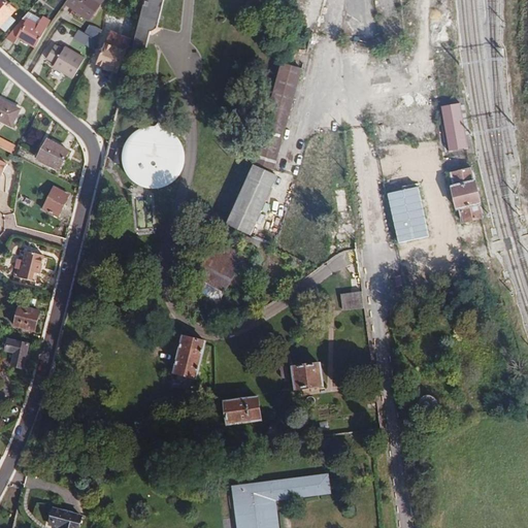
[(14,9),(4,0),(0,0),(0,24),(6,30),(14,20),(10,15),(14,9)]
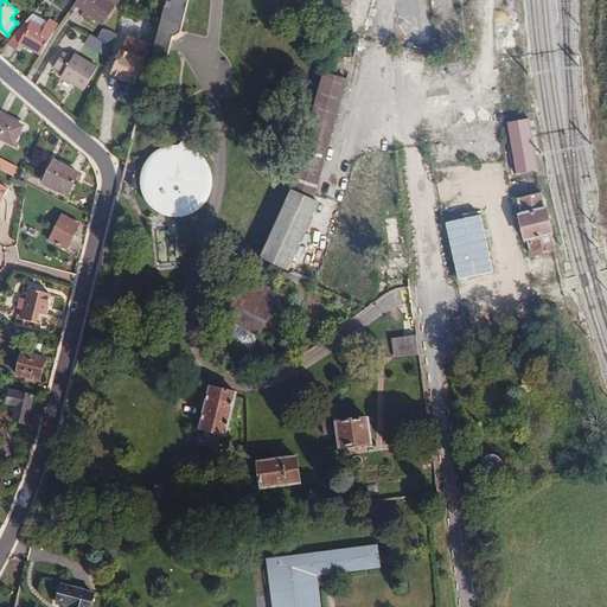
[(77,0),(74,5),(102,24),(116,5),(110,0),(77,0)]
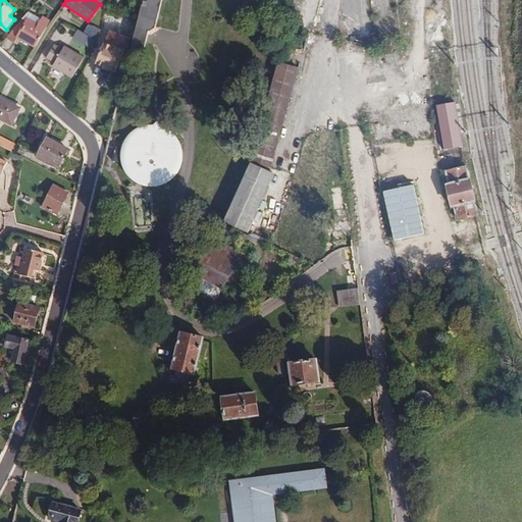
[(142,0),(131,44),(144,47),(148,33),(158,28),(164,0),(142,0)]
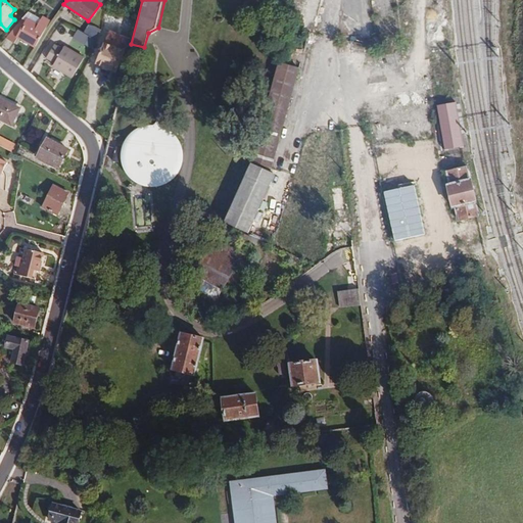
[(18,37),(35,47),(46,28),(50,20),(43,16),(41,18),(38,24),(25,16),(6,38),(14,43),(18,37)]
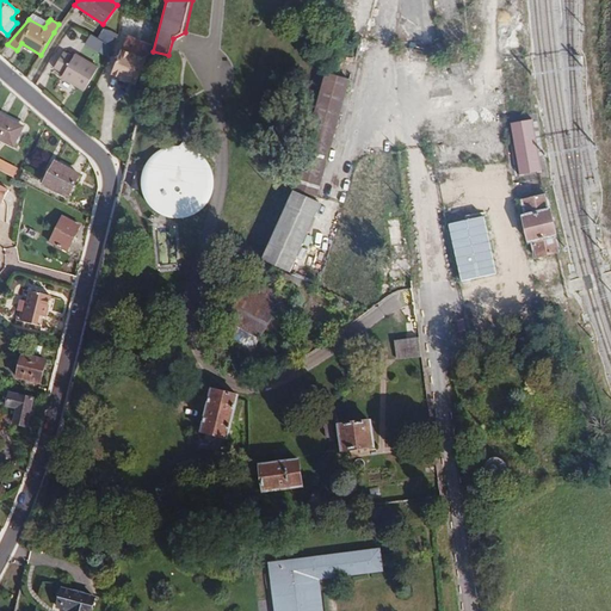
[(91,35),(86,47),(112,57),(107,71),(110,72),(123,37),(104,29),(100,38),(91,35)]
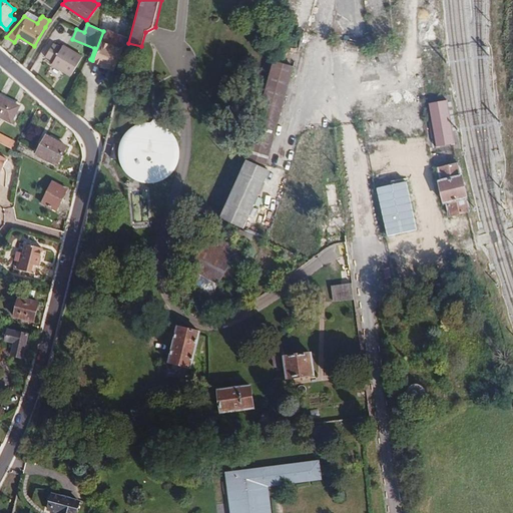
[(102,42),(101,42),(93,61),(114,70),(126,39),(107,31),(102,42)]
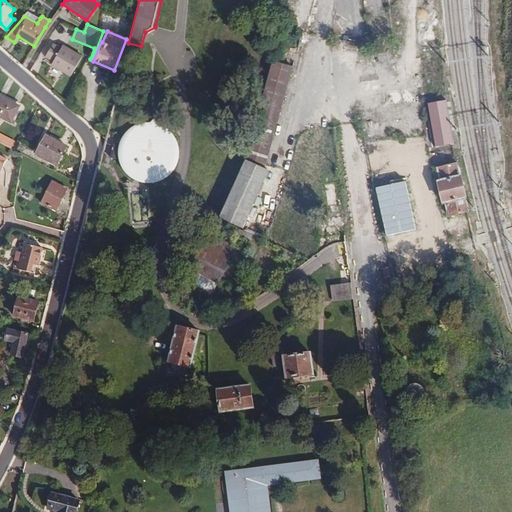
[(82,56),(64,45),(62,48),(55,43),(47,57),(54,61),(50,66),(70,77),(82,56)]
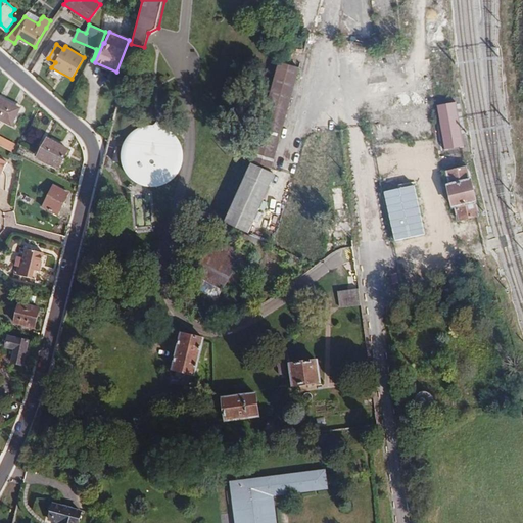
[(298,72),(279,66),(255,157),(275,162),(298,72)]
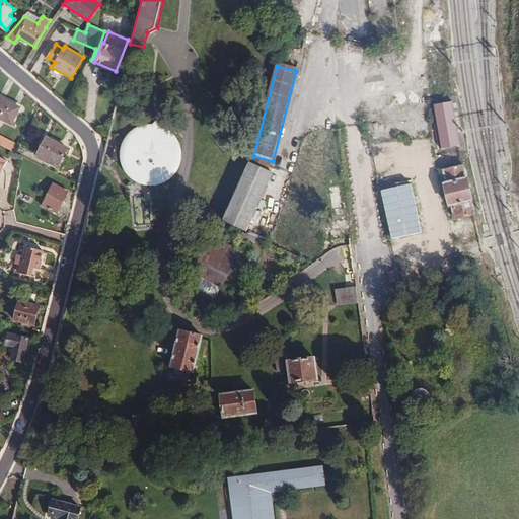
[(20,108),(0,98),(0,119),(11,125),(20,108)]
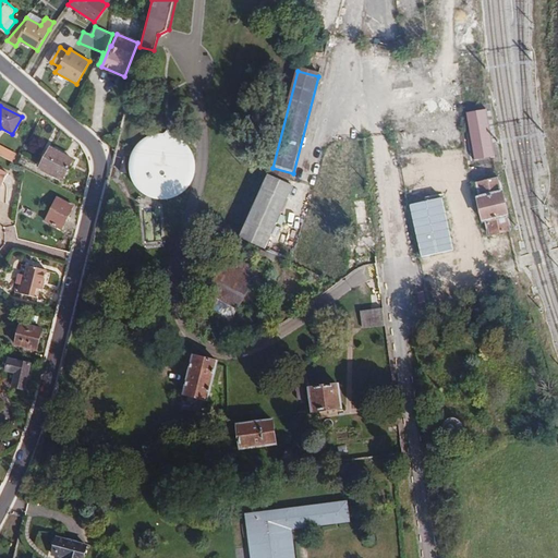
[(476,162),(497,158),(487,110),(466,114),(476,162)]
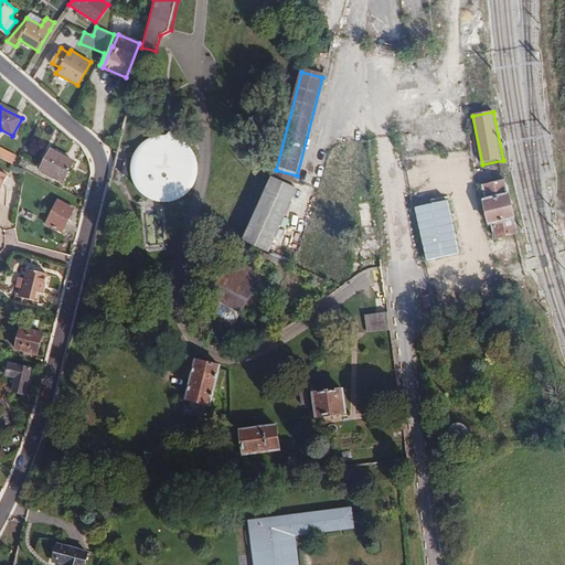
[(200,174),(201,168),(200,162),(199,157),(196,151),(193,147),(190,142),(185,138),(180,135),(174,132),(169,131),(162,131),(157,132),(151,134),(146,136),(141,139),(137,144),(134,148),(130,153),(128,159),(127,164),(127,171),(128,177),(130,182),(132,188),(136,192),(140,196),(146,200),(150,202),(157,204),(162,204),(168,204),(174,203),(180,201),(184,199),(189,194),(193,190),(196,185),(199,180),(200,174)]
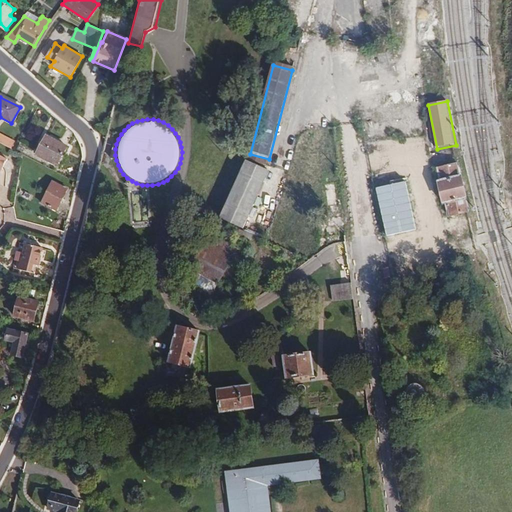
[(0,134),(0,144),(11,150),(14,142),(0,134)]
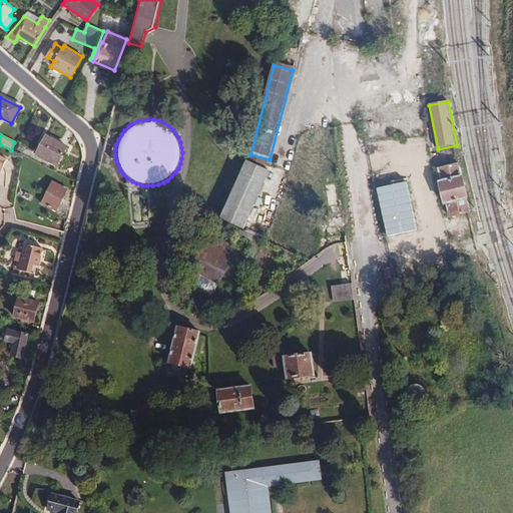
[(57,167),(67,147),(46,136),(36,155),(57,167)]
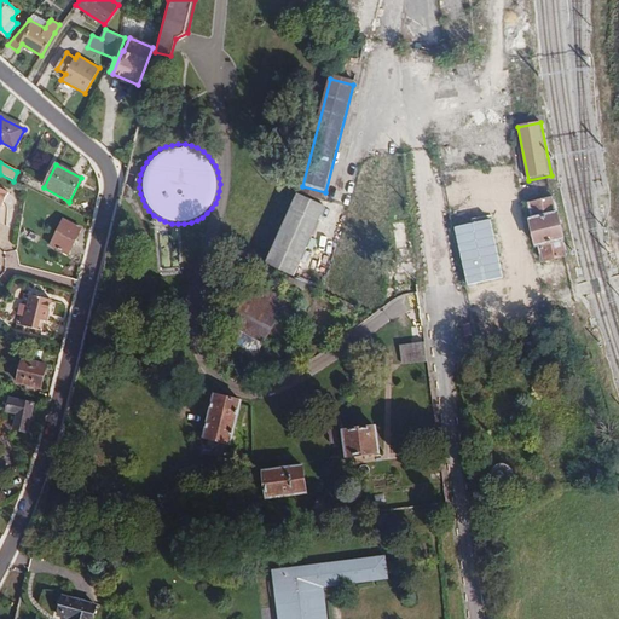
[(329,204),(299,191),(264,262),(291,277),(329,204)]
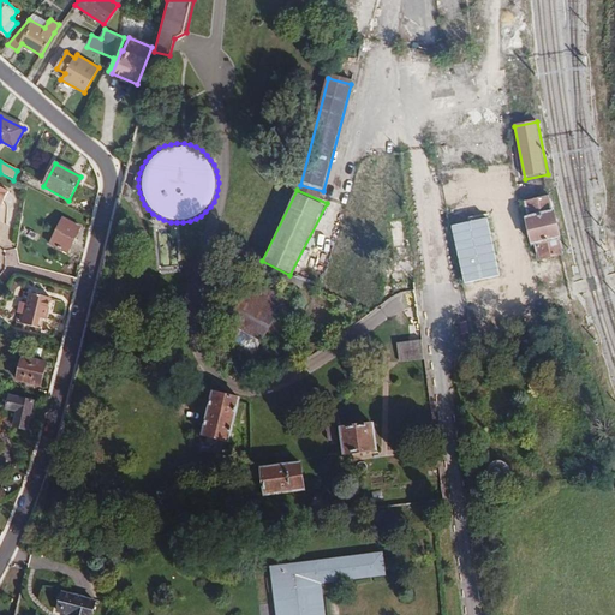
[(553,210),(525,216),(531,244),(559,237),(553,210)]
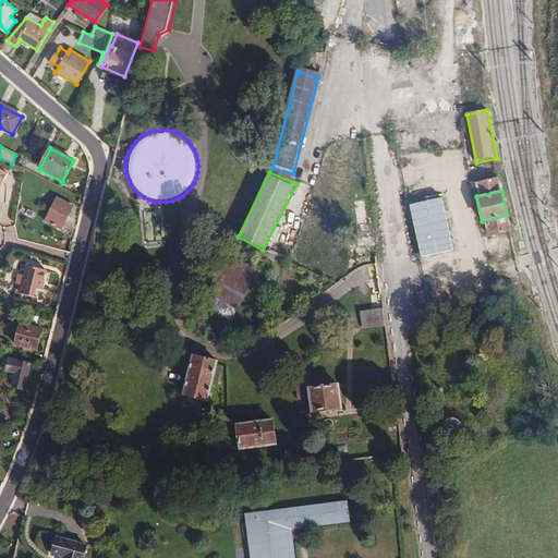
[(455,251),(445,196),(410,203),(412,218),(414,218),(421,256),(455,251)]
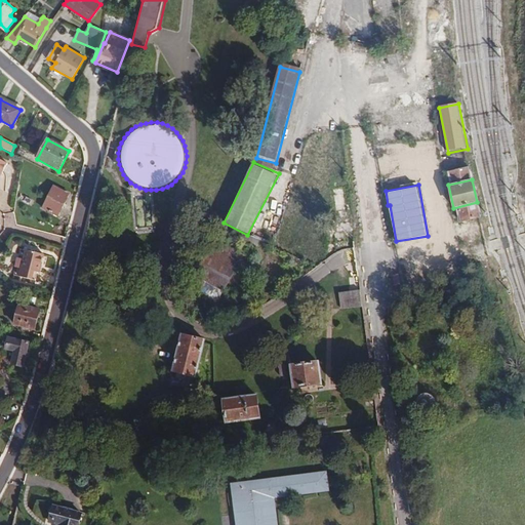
[(57,216),(69,193),(53,186),(42,209),(57,216)]
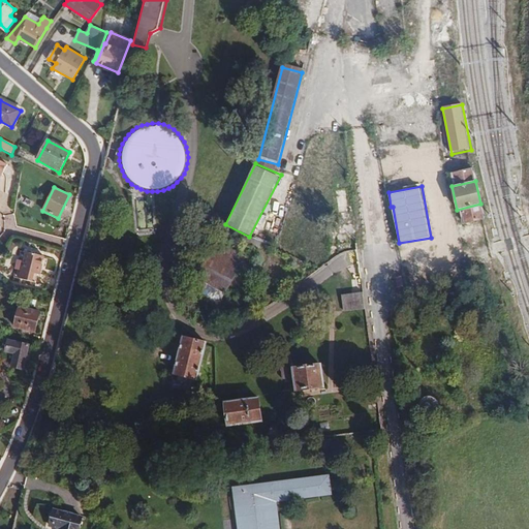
[(155,230),(154,197),(135,198),(136,231),(155,230)]
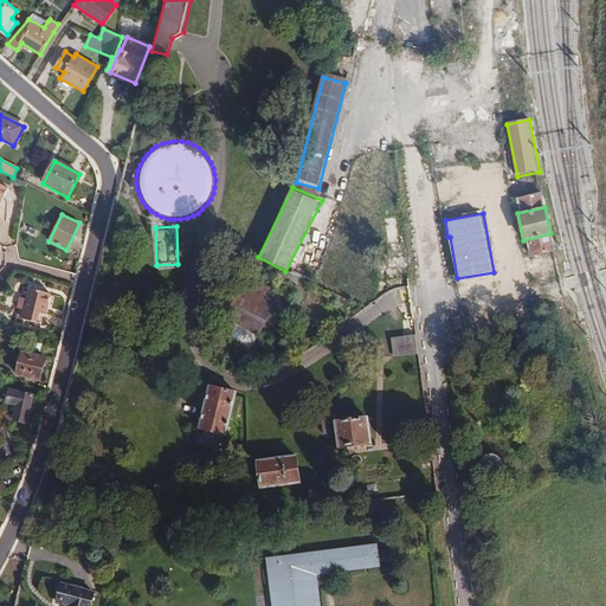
[(281,291),(252,278),(231,327),(257,340),(281,291)]
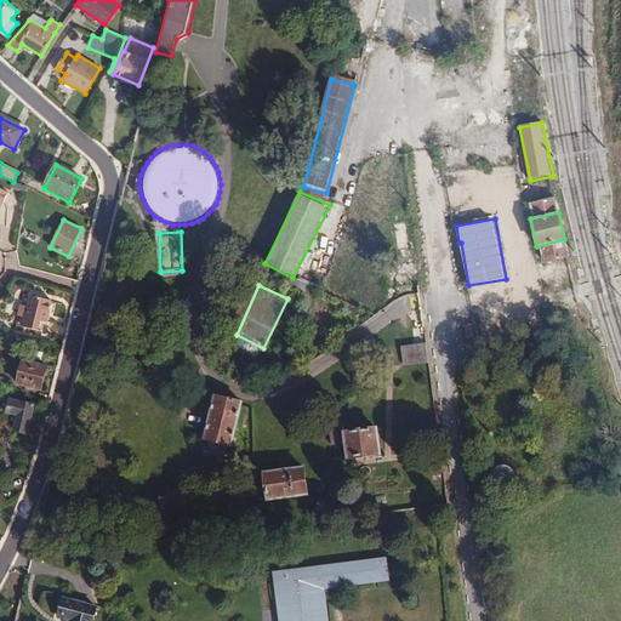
[(52,303),(32,297),(23,326),(41,332),(45,323),(47,323),(52,303)]
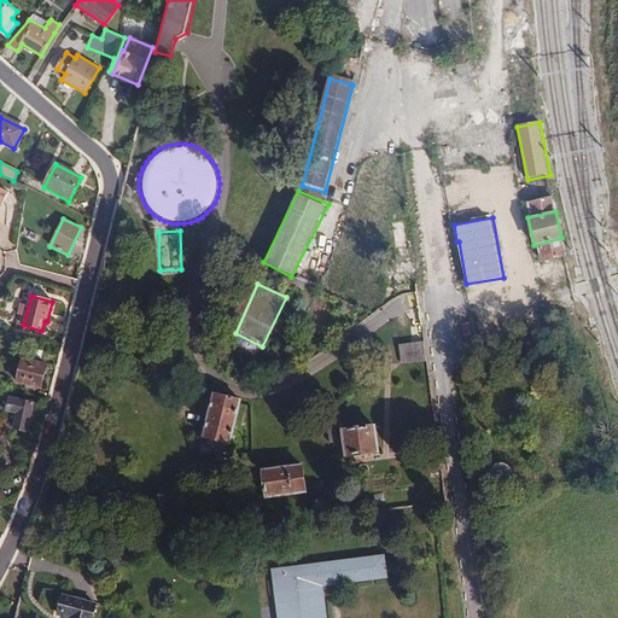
[(412,347),(400,348),(402,362),(402,365),(426,362),(424,345),(412,347)]
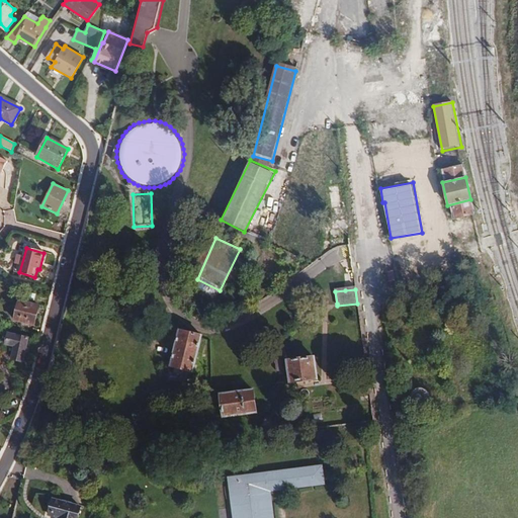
[(38,306),(19,300),(14,321),(33,325),(38,306)]
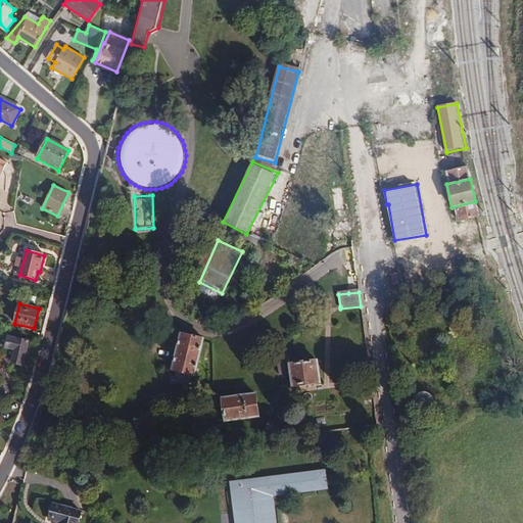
[(206,337),(180,330),(169,373),(195,380),(206,337)]
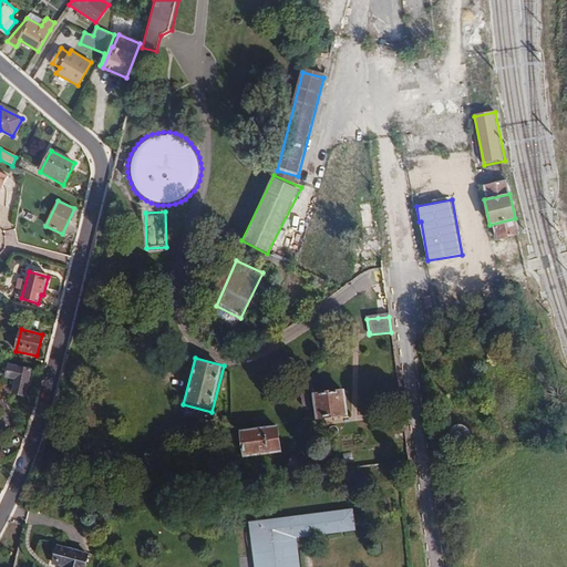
[(31,371),(8,366),(6,377),(14,380),(12,393),(24,397),(31,371)]
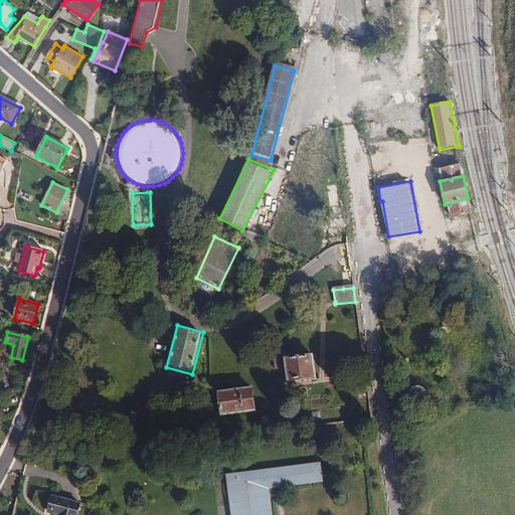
[(310,353),(287,359),(291,379),(315,375),(310,353)]
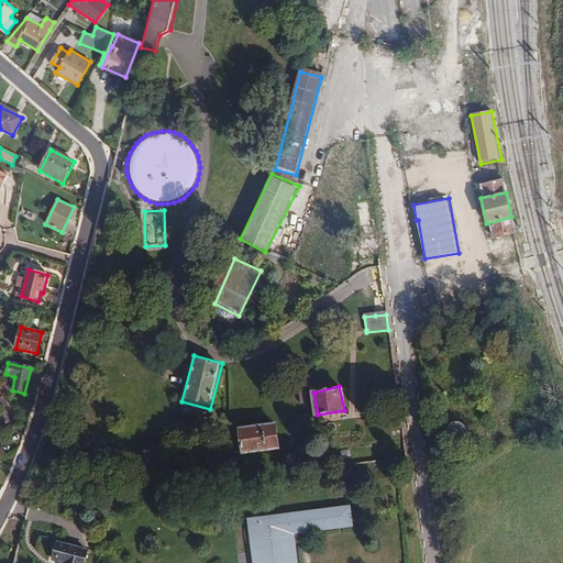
[(273,420),(241,424),(244,452),(277,448),(273,420)]
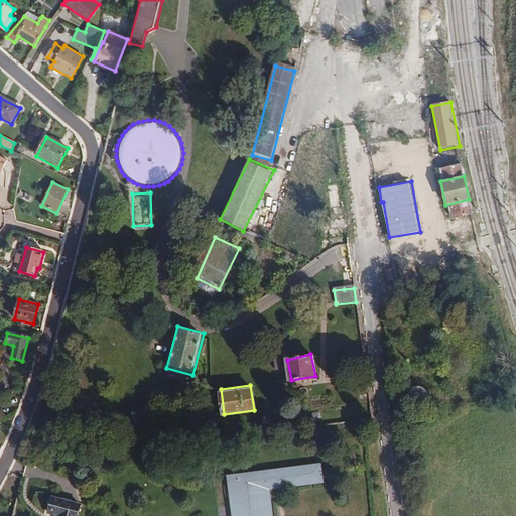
[(323,486),(320,468),(226,479),(230,515),(272,515),(269,493),(323,486)]
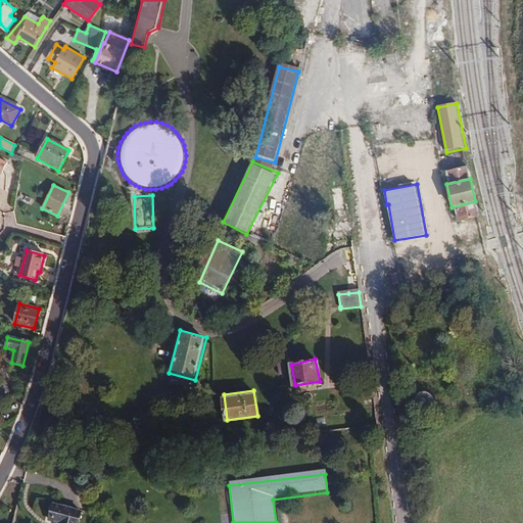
[(79,522),(83,510),(51,502),(46,520),(57,522),(79,522)]
